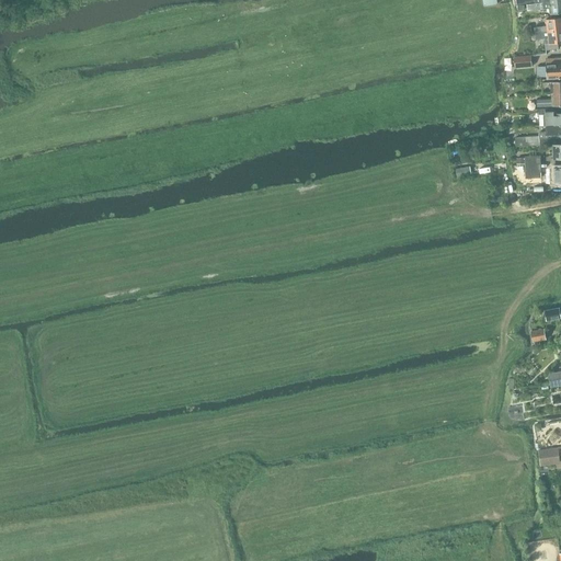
[(560,0),(536,3),(526,4),(527,11),(544,9),(544,8),(549,7),(550,14),(560,12),(560,0)]
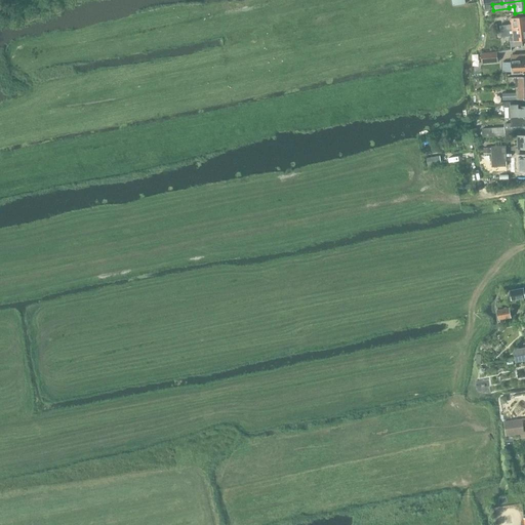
[(512,25),(499,26),(500,31),(524,27),(524,15),(511,17),(512,25)]
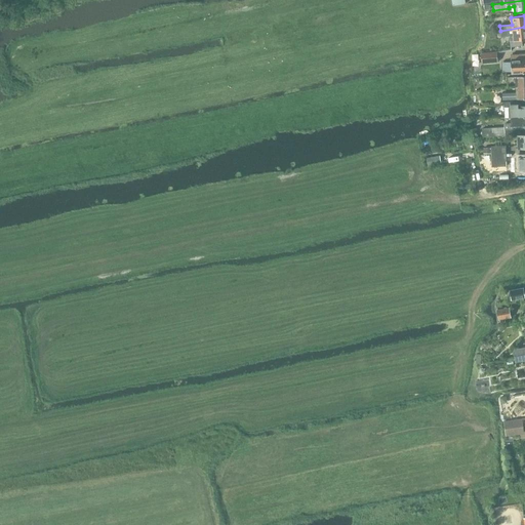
[(524,27),(500,31),(501,37),(510,36),(510,41),(511,47),(522,45),(522,40),(524,39),(524,27)]
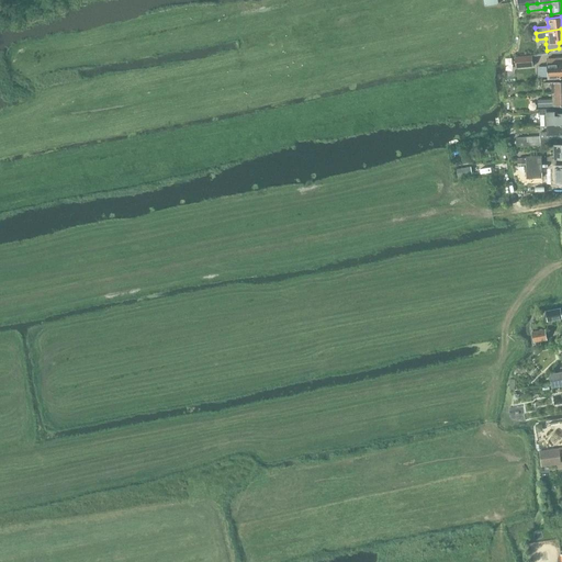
[(531,56),(514,57),(515,68),(532,66),(531,56)]
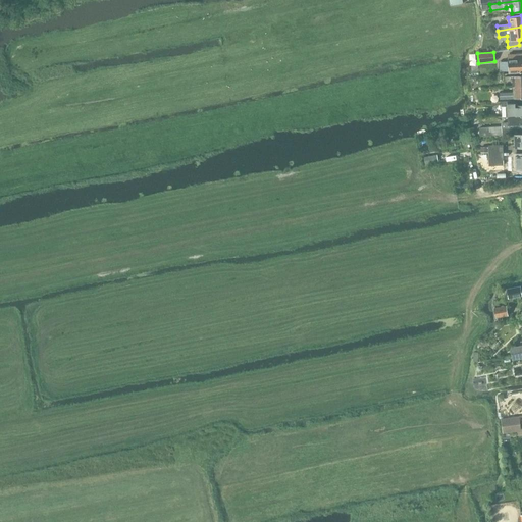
[(521,53),(507,55),(509,73),(517,73),(521,72),(521,53)]
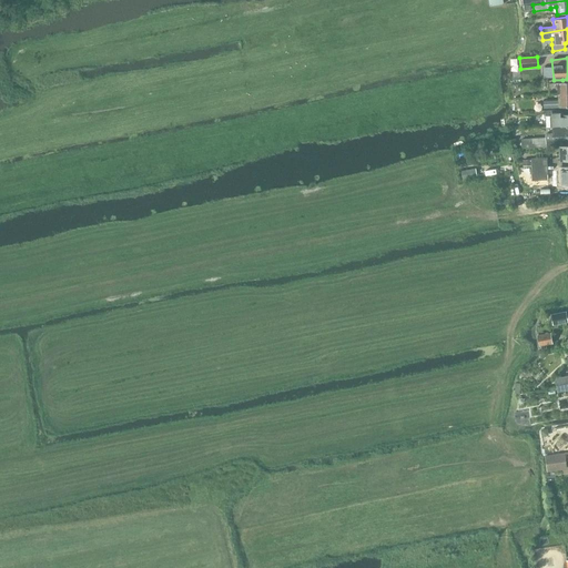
[(558,88),(558,95),(567,94),(567,82),(549,83),(549,88),(558,88)]
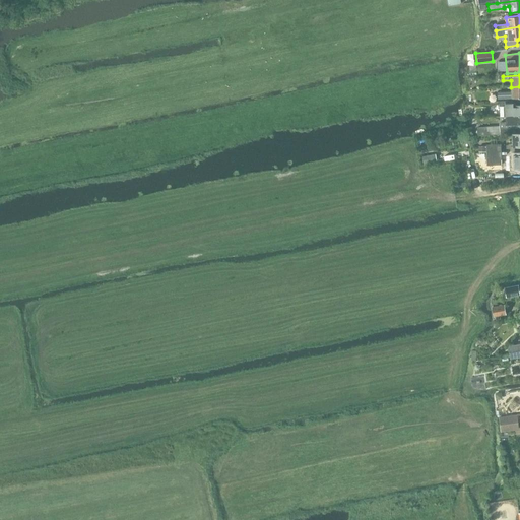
[(519,86),(511,87),(511,91),(497,92),(498,99),(519,98),(519,86)]
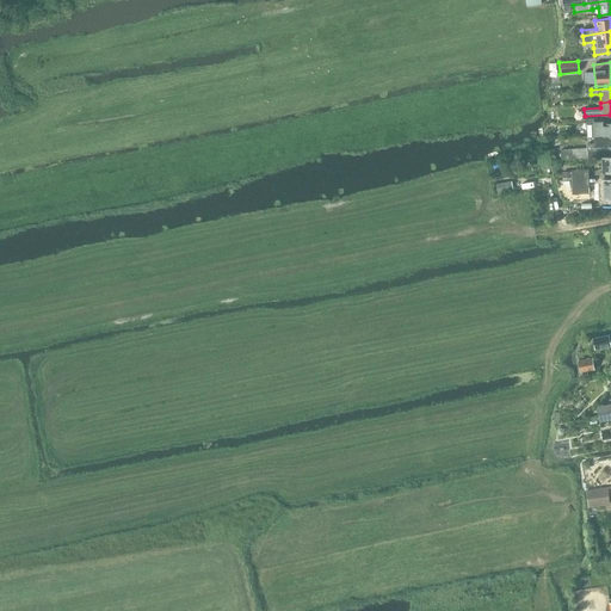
[(587,136),(593,136),(610,135),(610,123),(604,123),(603,118),(586,119),(587,131),(587,136)]
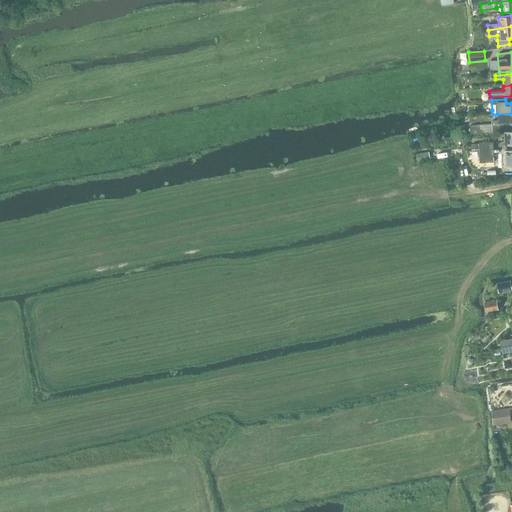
[(511,113),(497,114),(498,120),(492,120),(492,124),(470,126),(470,134),(492,132),(492,126),(506,126),(506,124),(511,124),(511,113)]
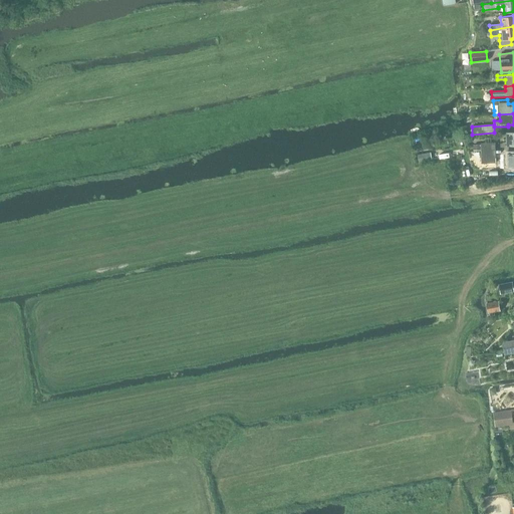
[(474,145),(474,151),(495,150),(495,143),(481,143),(481,145),(474,145)]
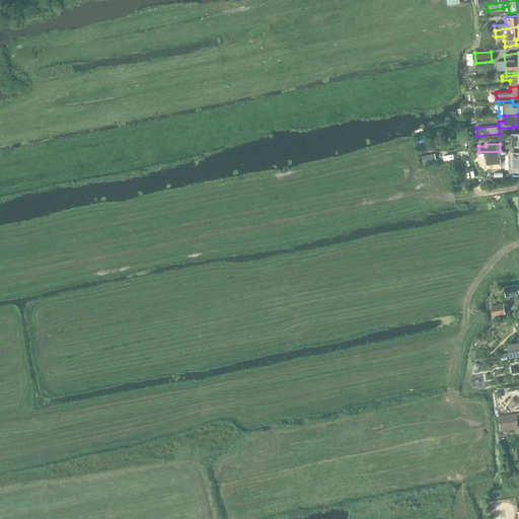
[(500,151),(478,152),(475,152),(475,158),(480,157),(482,165),(501,164),(500,151)]
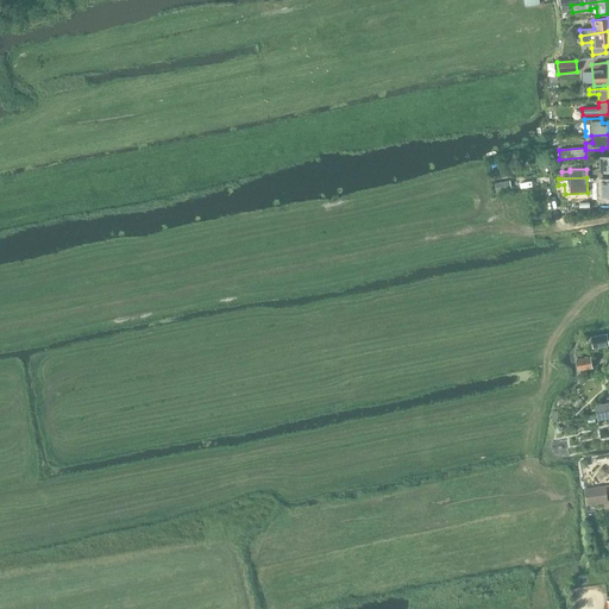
[(494,184),(495,194),(510,190),(509,181),(494,184)]
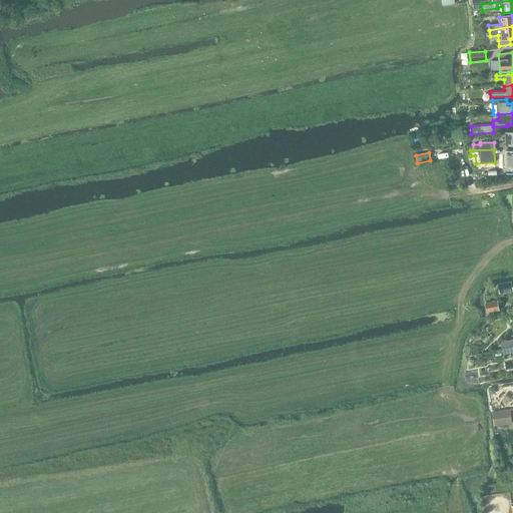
[(505,159),(507,159),(507,166),(512,165),(512,152),(506,153),(506,155),(502,155),(502,160),(505,160),(505,159)]
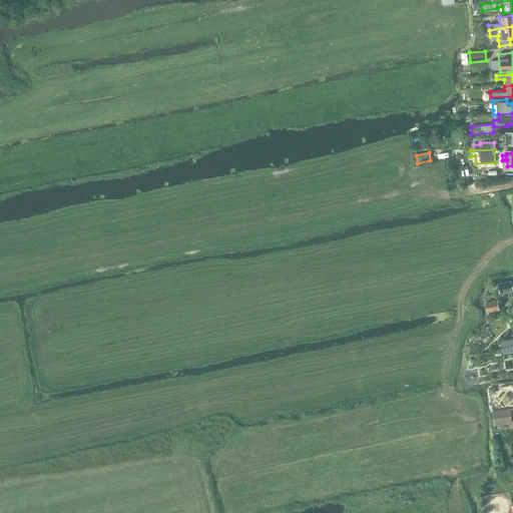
[(511,282),(498,285),(500,293),(512,291),(512,290),(512,289),(512,286),(512,287),(511,282)]
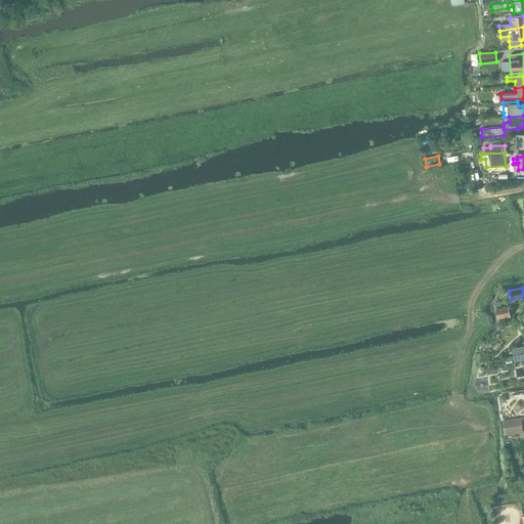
[(510,316),(508,307),(496,309),(497,318),(510,316)]
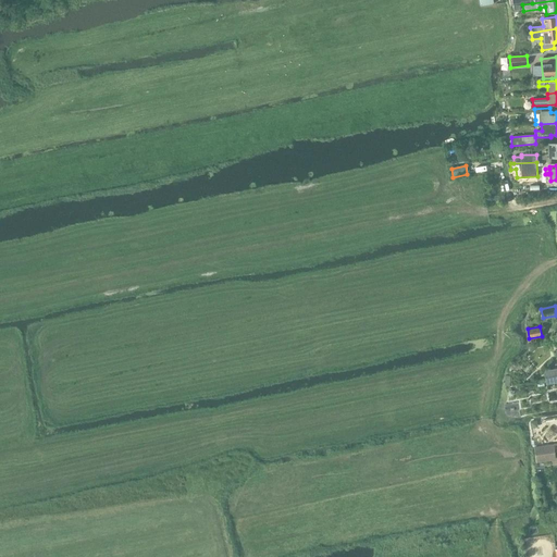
[(556,369),(543,371),(545,379),(556,375),(556,369)]
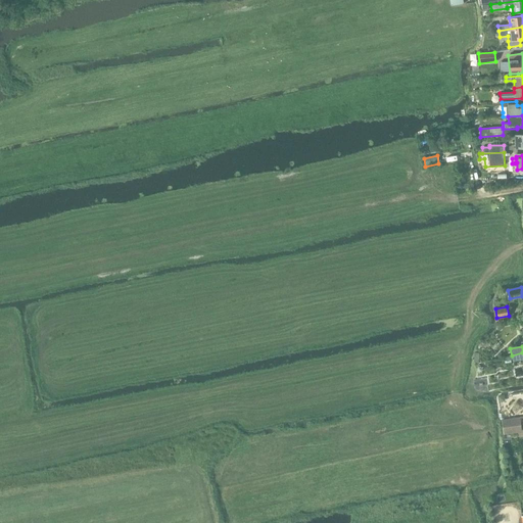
[(522,352),(512,355),(513,362),(522,360),(522,352)]
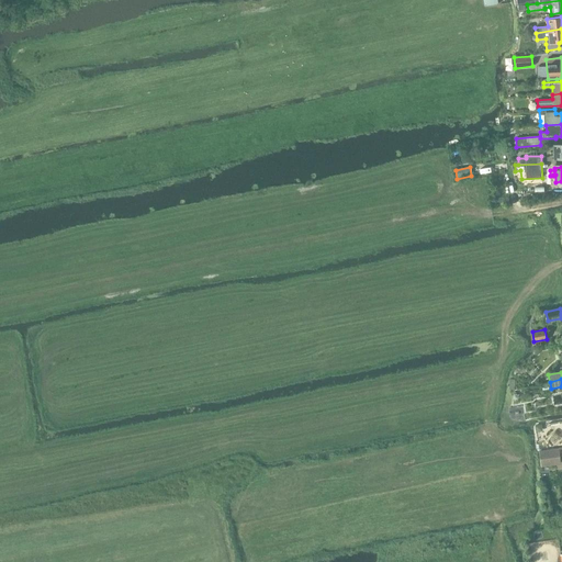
[(539,452),(541,465),(561,462),(559,449),(539,452)]
